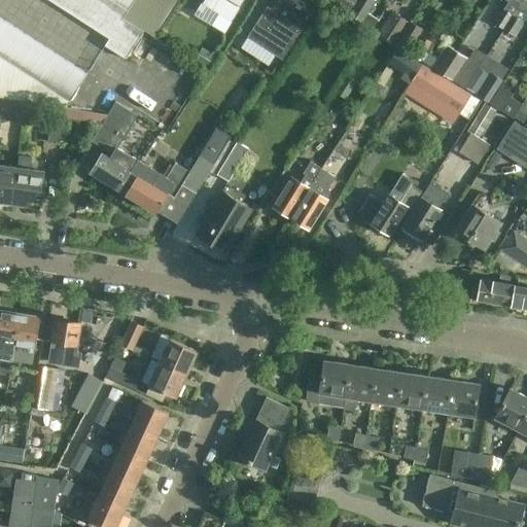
[(61,0),(58,6),(68,13),(75,0),(61,0)]
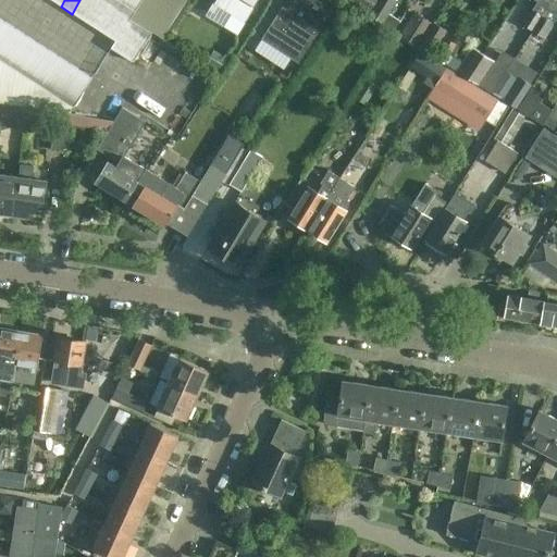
[(79,0),(72,14),(82,21),(95,0),(79,0)]
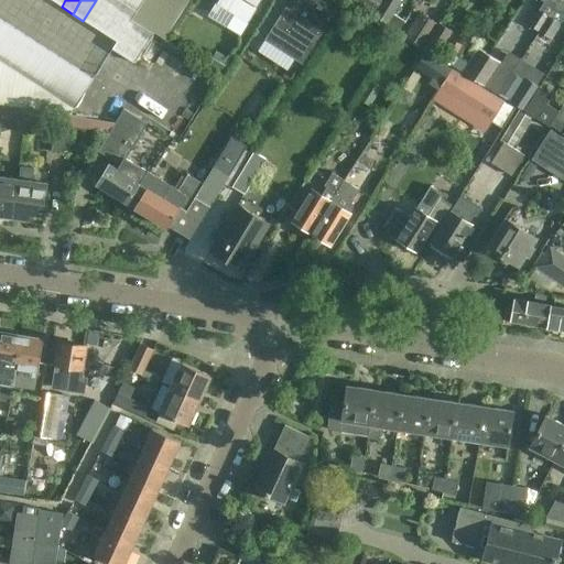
[(111,0),(96,0),(83,21),(94,29),(111,0)]
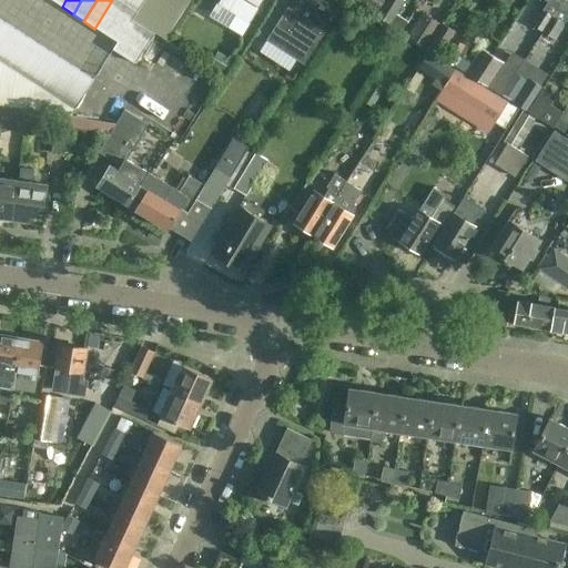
[(125,4),(118,0),(112,0),(94,29),(105,36),(125,4)]
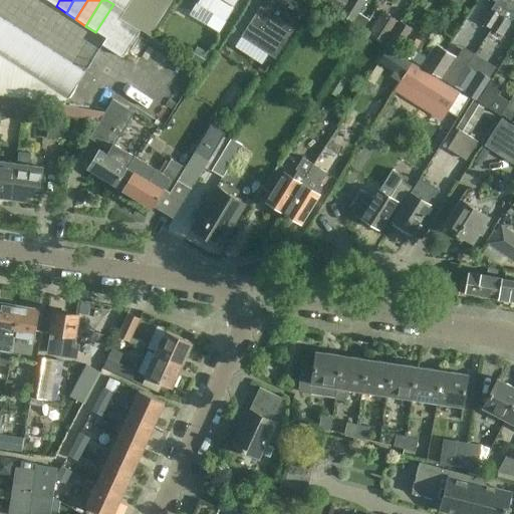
[(132,0),(117,0),(114,5),(124,11),(132,0)]
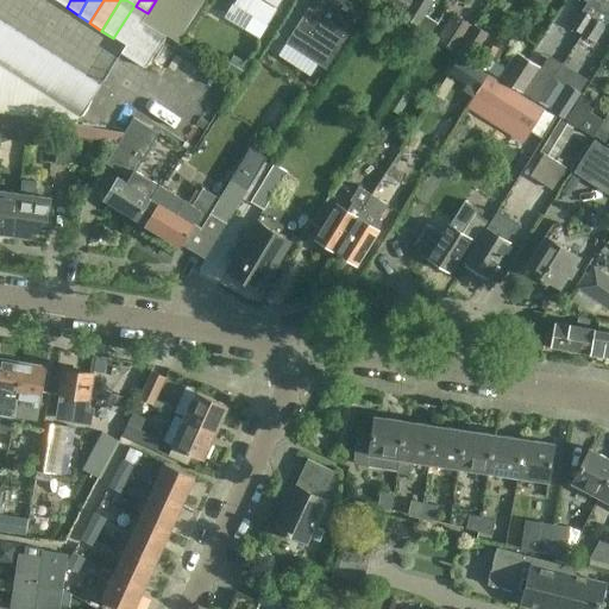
[(156,0),(148,13),(143,20),(154,27),(165,36),(174,41),(176,43),(203,0),(156,0)]
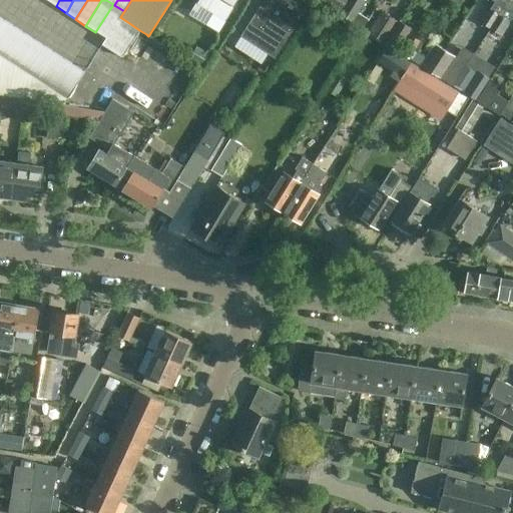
[(199,0),(198,4),(226,20),(237,0),(199,0)]
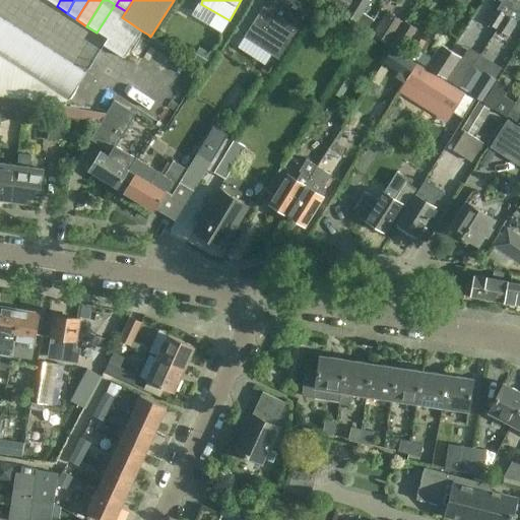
[(263,7),(244,38),(255,45),(278,60),(314,3),(310,0),(279,0),(278,2),(275,0),(273,0),(267,10),(263,7)]
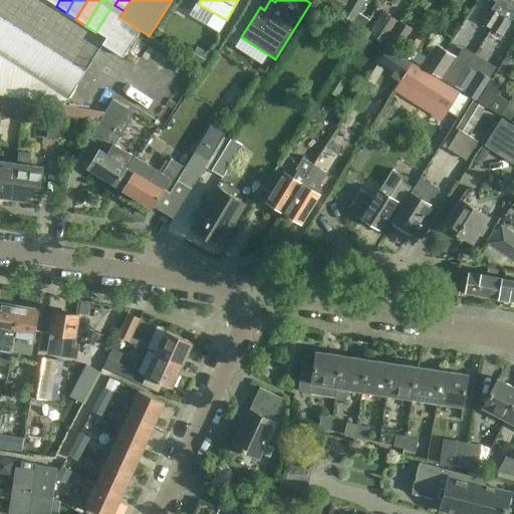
[(316,0),(316,1),(339,15),(347,0),(316,0)]
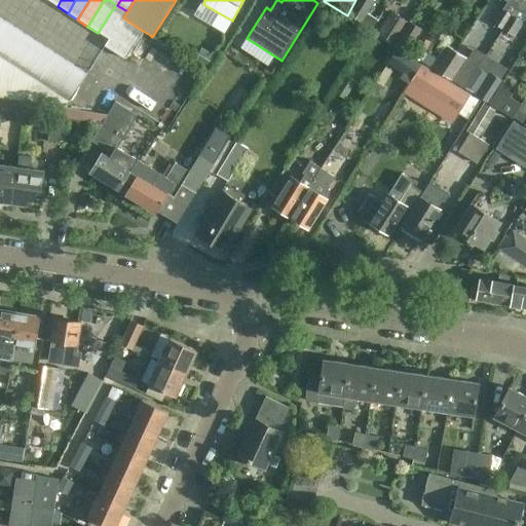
[(355,0),(347,15),(371,31),(377,21),(367,13),(374,1),(373,0),(372,0),(355,0)]
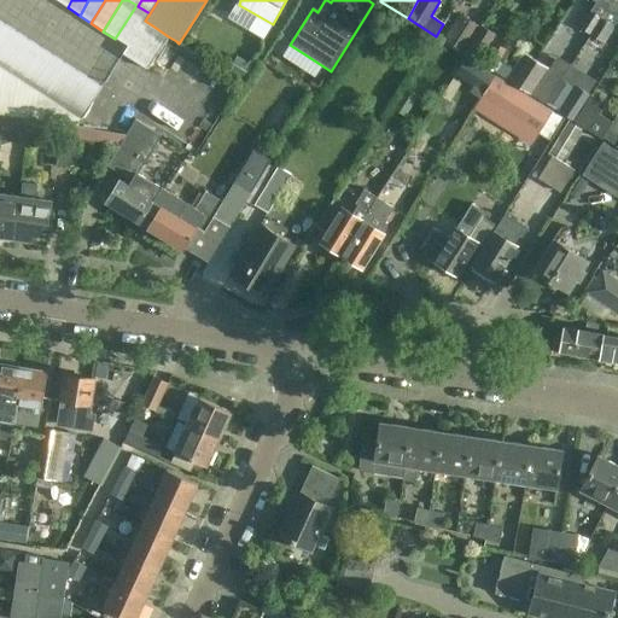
[(589,11),(578,28),(589,34),(611,0),(590,0),(594,3),(589,11)]
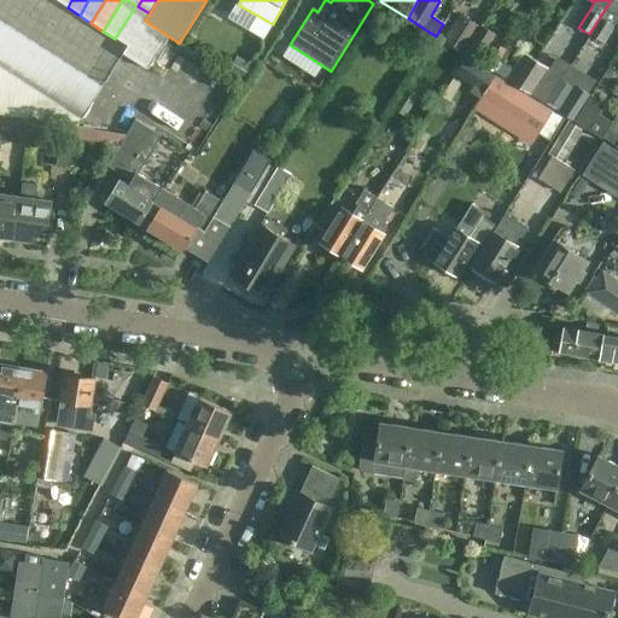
[(617,0),(611,0),(589,34),(600,41),(611,23),(612,24),(617,17),(617,15),(617,0)]
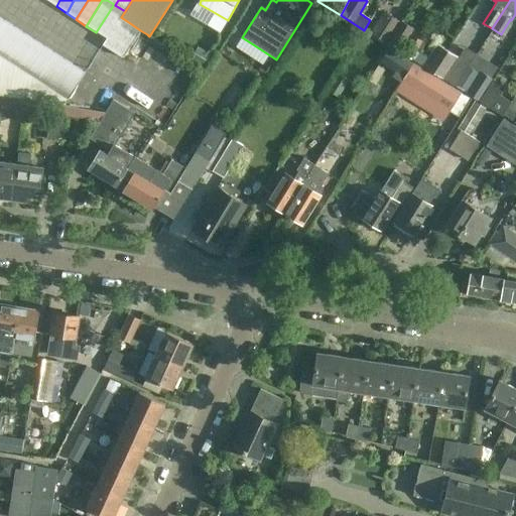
[(120,16),(121,17),(125,11),(115,5),(114,4),(96,32),(106,38),(120,16)]
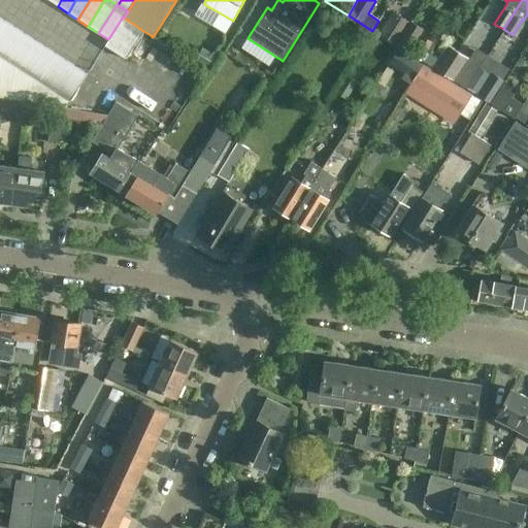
[(389,40),(389,41),(395,44),(408,24),(388,11),(375,32),(389,40)]
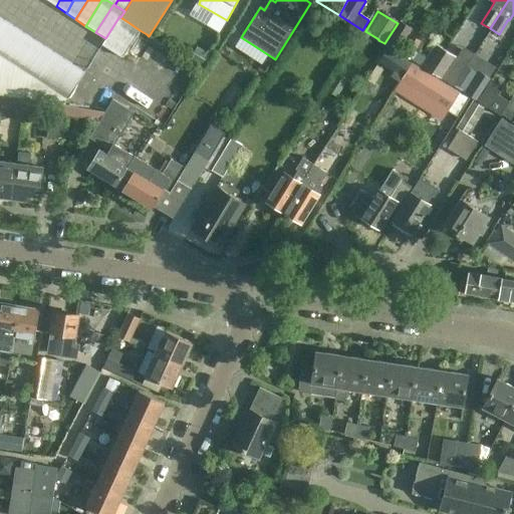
[(105,38),(101,45),(111,51),(130,23),(120,17),(119,16),(105,38)]
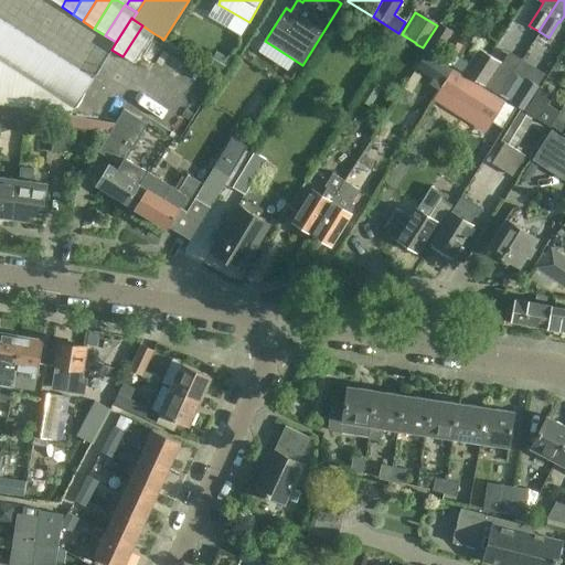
[(4,23),(0,30),(0,54),(16,30),(4,23)]
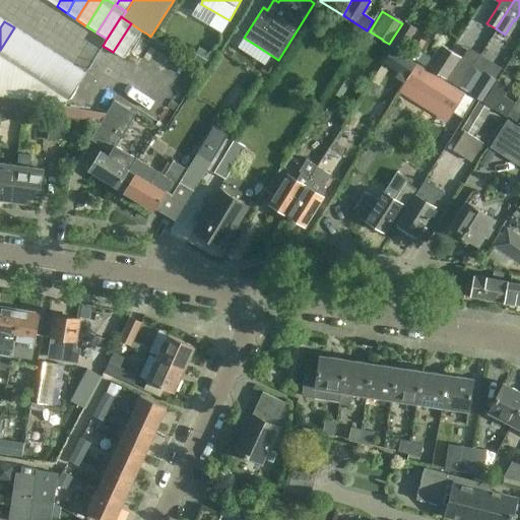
[(389,44),(400,51),(414,28),(403,21),(402,23),(389,44)]
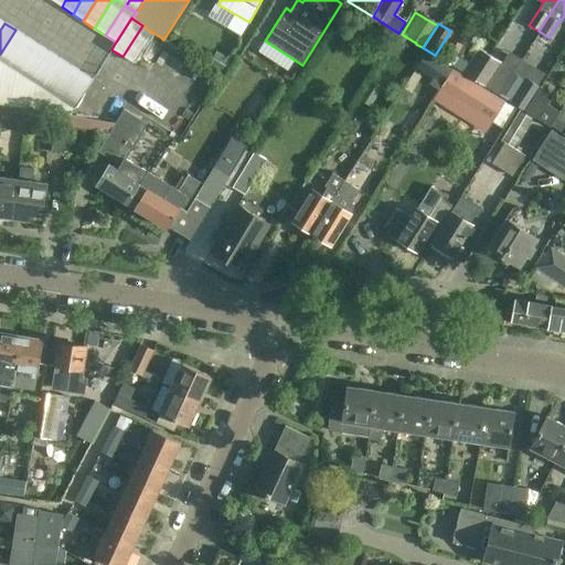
[(134,64),(153,33),(142,25),(123,56),(134,64)]
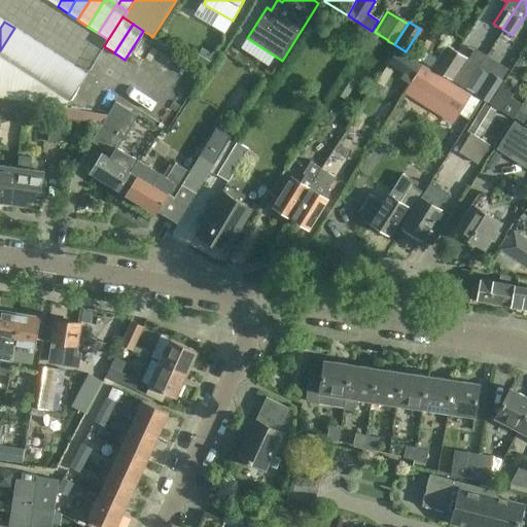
[(14,28),(0,50),(0,59),(6,63),(25,35),(14,28)]
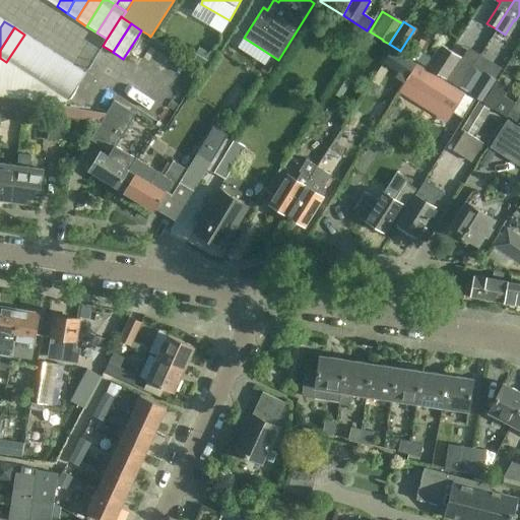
[(356,49),(378,63),(389,46),(368,33),(356,49)]
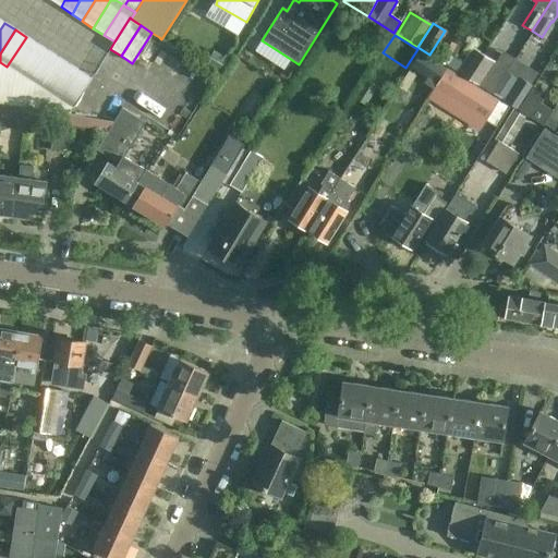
[(26,37),(7,67),(17,73),(37,44),(26,37)]
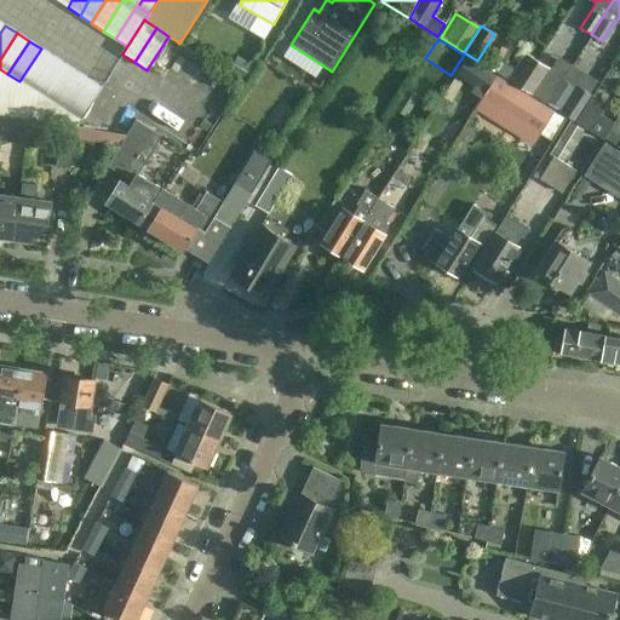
[(494,44),(481,64),(492,70),(505,51),(494,44)]
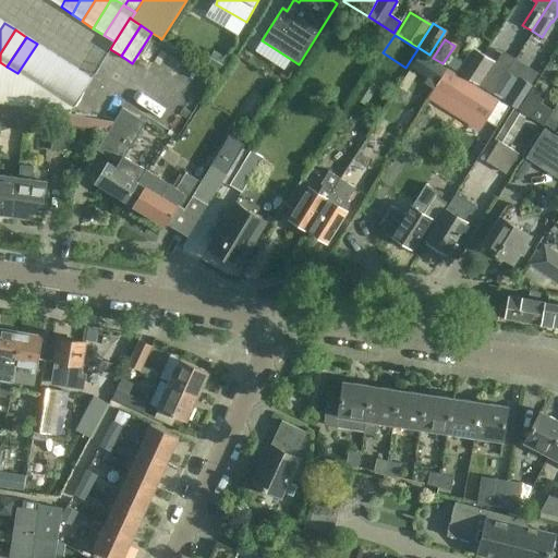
[(37,44),(17,73),(28,81),(48,51),(37,44)]
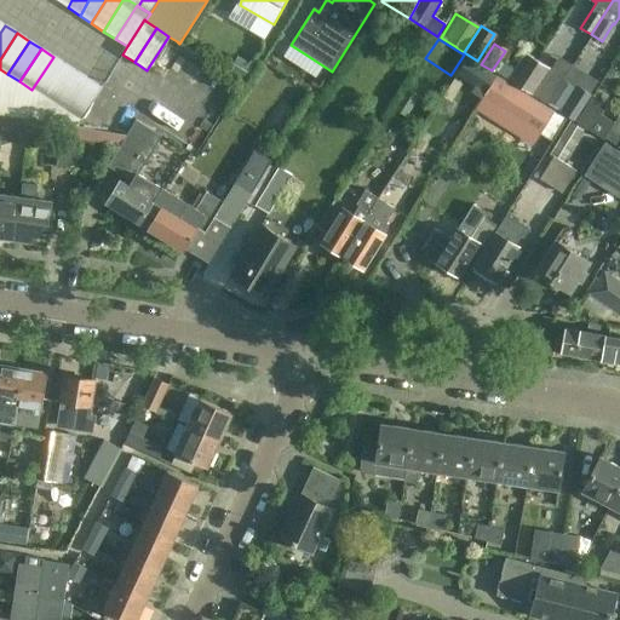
[(521,87),(538,61),(524,52),(509,79),(521,87)]
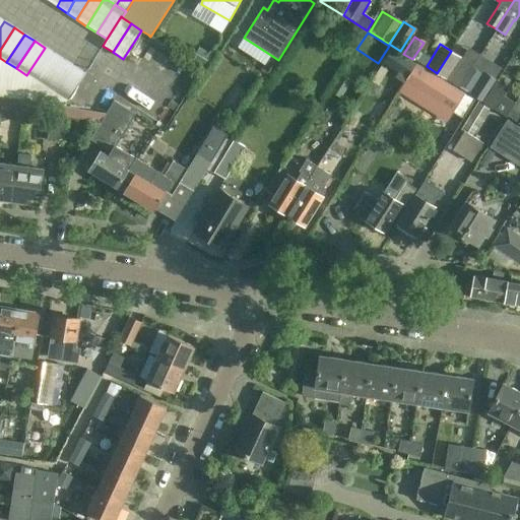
[(45,48),(26,75),(37,81),(55,54),(45,48)]
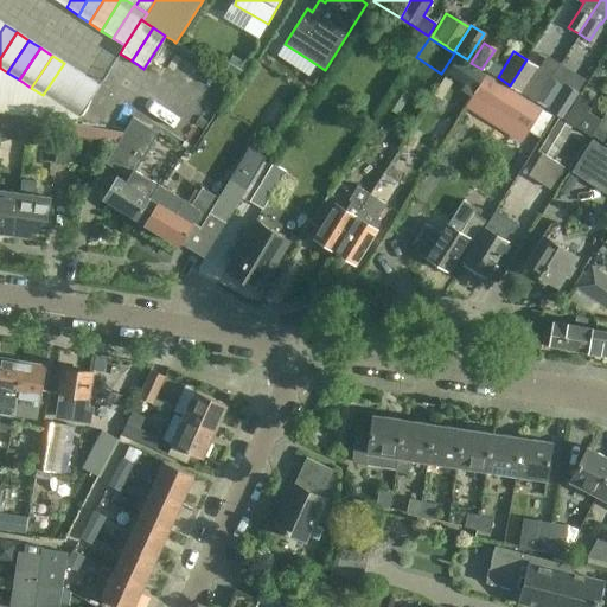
[(470,94),(481,74),(454,56),(445,71),(465,84),(462,88),(470,94)]
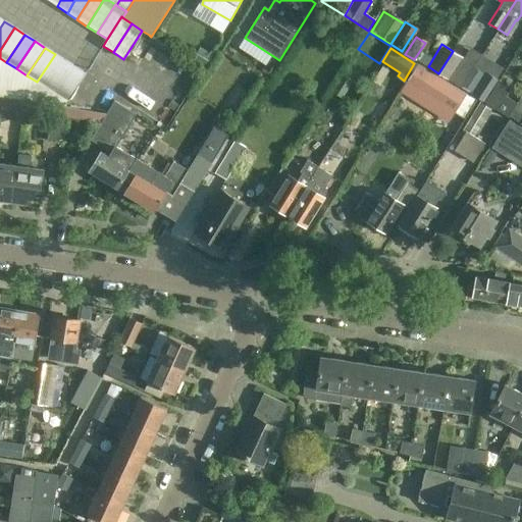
[(453,51),(438,73),(450,80),(463,57),(453,51)]
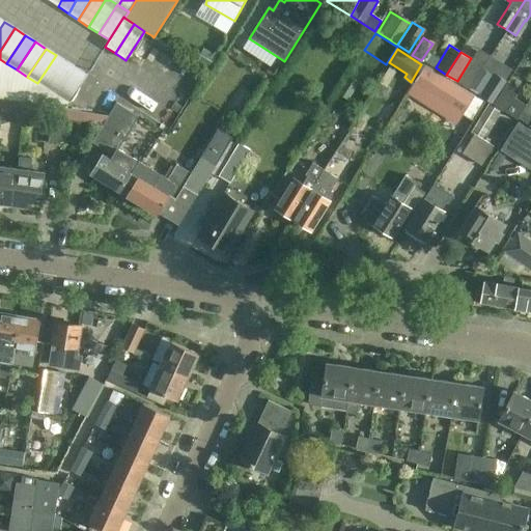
[(56,55),(37,83),(48,89),(66,61),(56,55)]
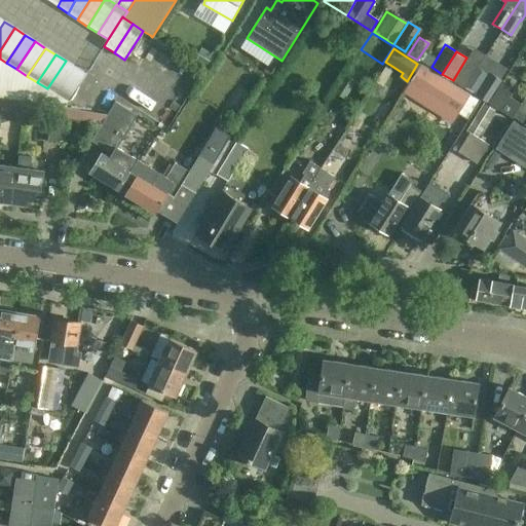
[(464,87),(487,102),(512,64),(501,57),(488,76),(477,68),(464,87)]
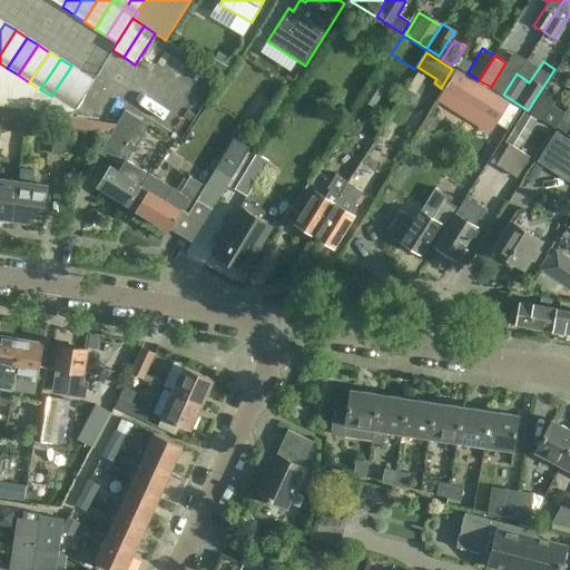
[(40,89),(29,82),(18,75),(7,68),(0,64),(0,104),(71,116),(71,109),(62,104),(51,96),(40,89)]
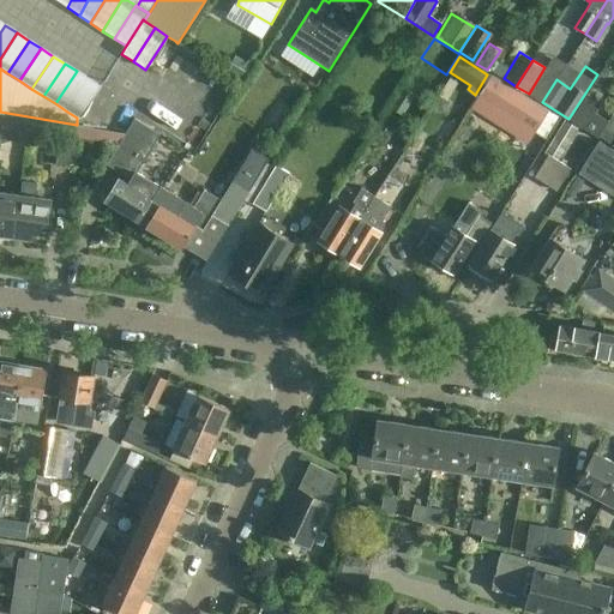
[(77,71),(55,103),(67,112),(88,79),(77,71)]
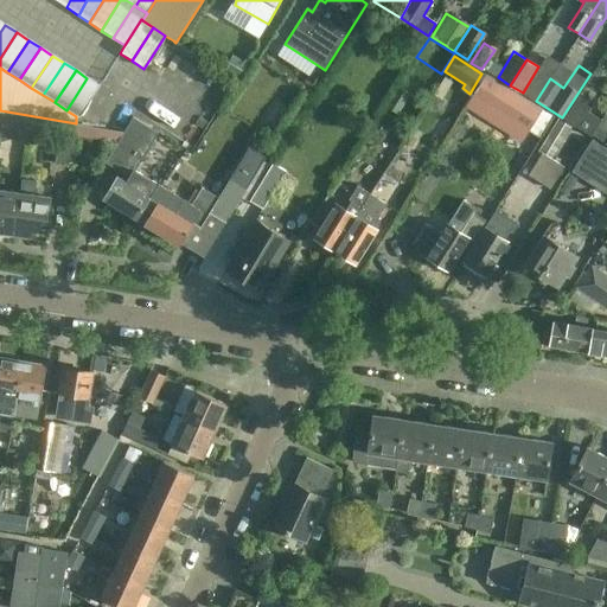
[(538,110),(517,96),(481,74),(470,94),(526,131),(538,110)]
